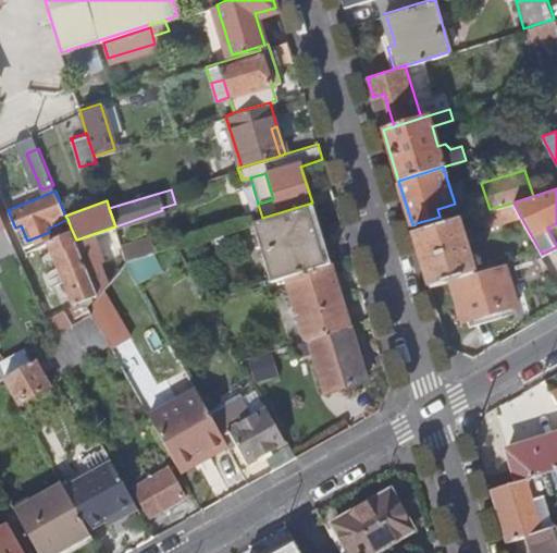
[(285,275),(330,261),(312,203),(262,218),(250,221),(269,280),(285,275)]
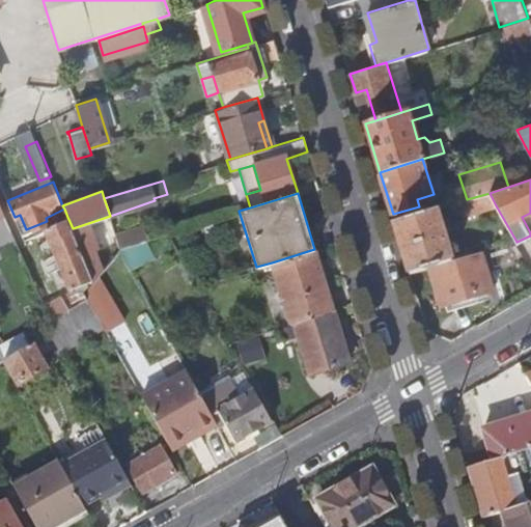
[(496,205),(490,193),(467,199),(460,202),(465,215),(496,205)]
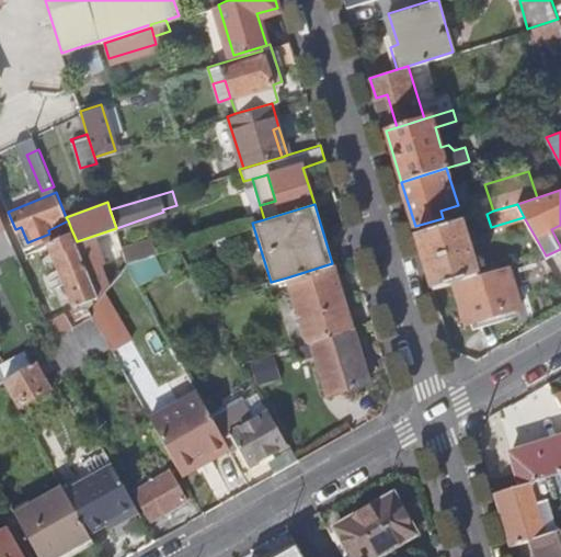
[(418,235),(434,287),(455,282),(479,274),(462,220),(418,235)]
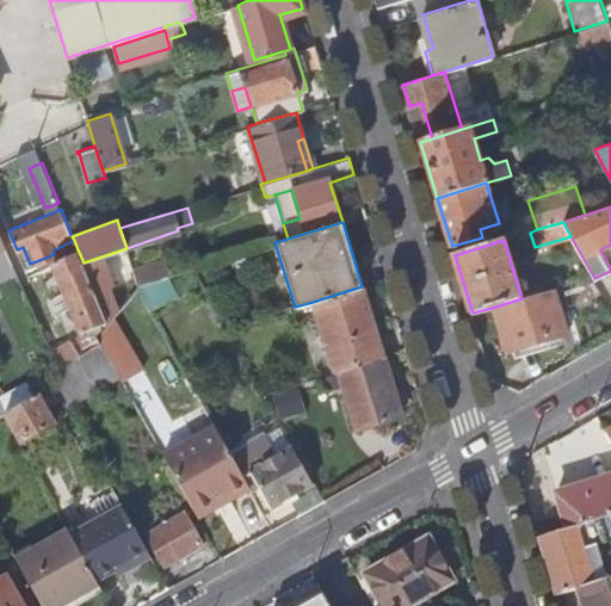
[(59,365),(100,341),(97,334),(107,321),(84,263),(78,249),(54,261),(82,333),(50,348),(59,365)]
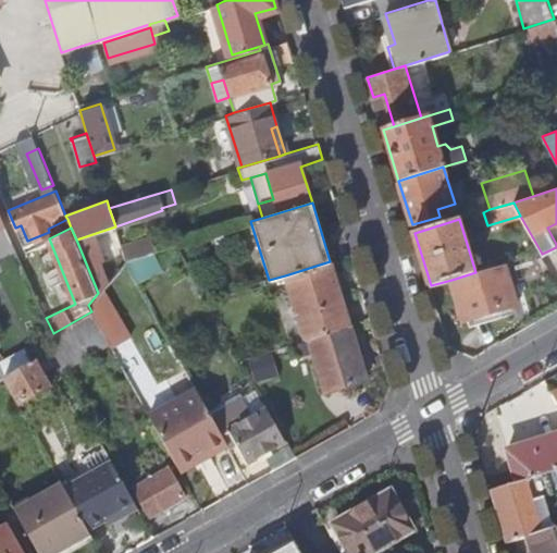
[(125,260),(152,252),(148,237),(121,245),(125,260)]
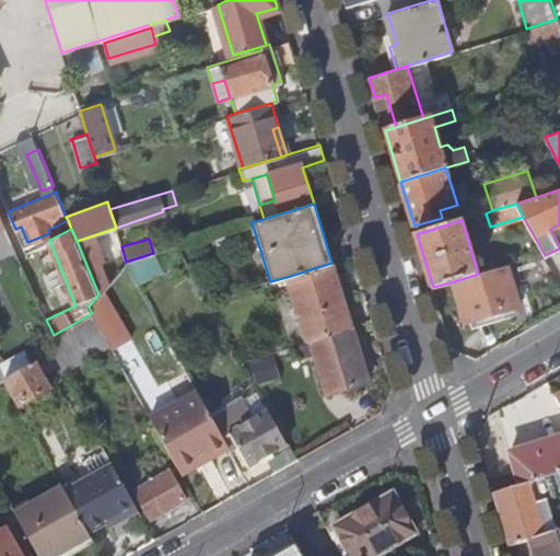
[(311,337),(350,325),(351,325),(331,263),(287,277),(306,339),(311,337)]
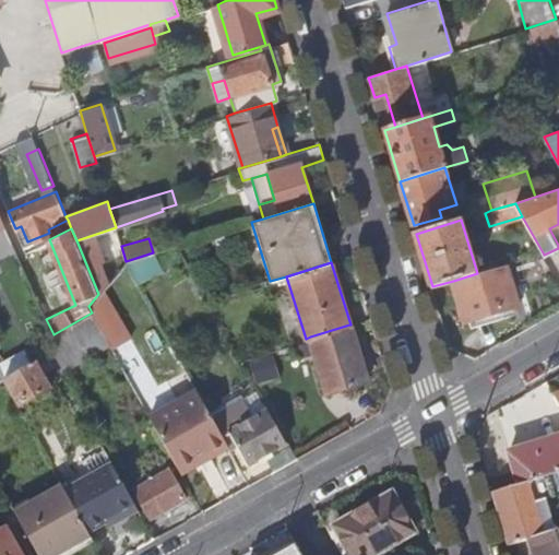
[(477,273),(453,281),(465,321),(519,306),(507,264),(477,274),(477,273)]
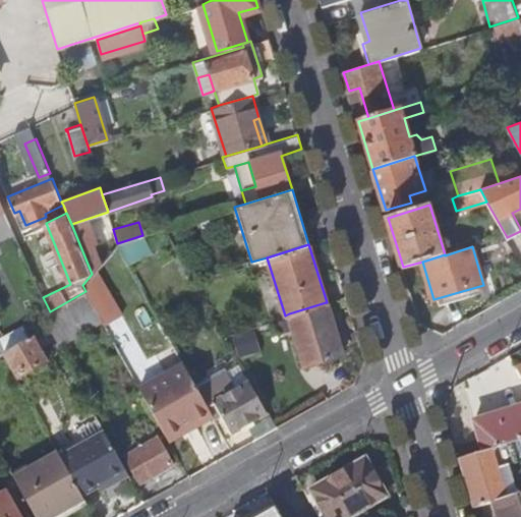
[(56,343),(101,319),(85,291),(50,311),(53,319),(47,327),(56,343)]
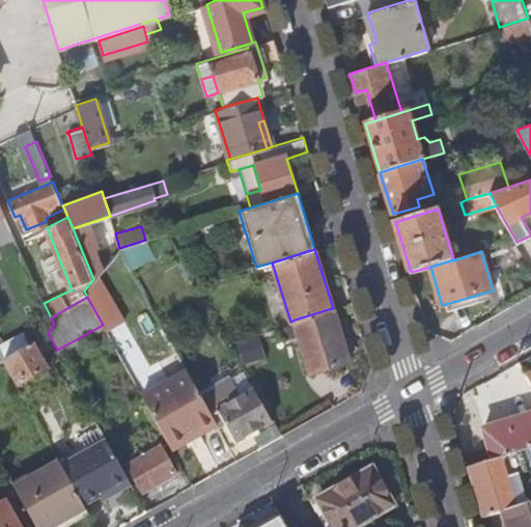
[(310,371),(347,359),(333,308),(332,308),(295,320),(310,371)]
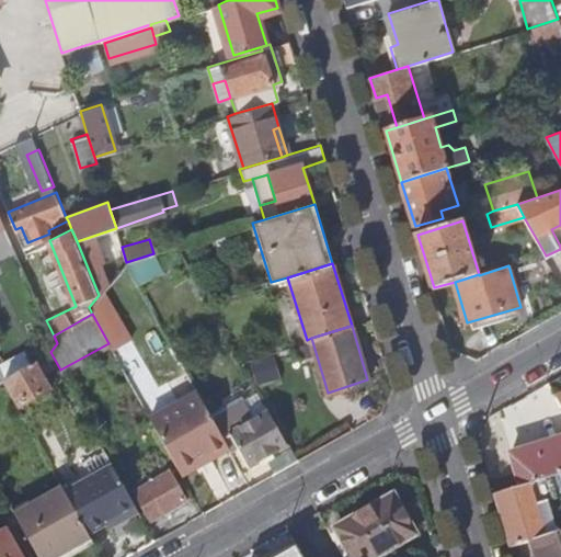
[(20,405),(50,386),(36,360),(4,377),(4,378),(20,405)]
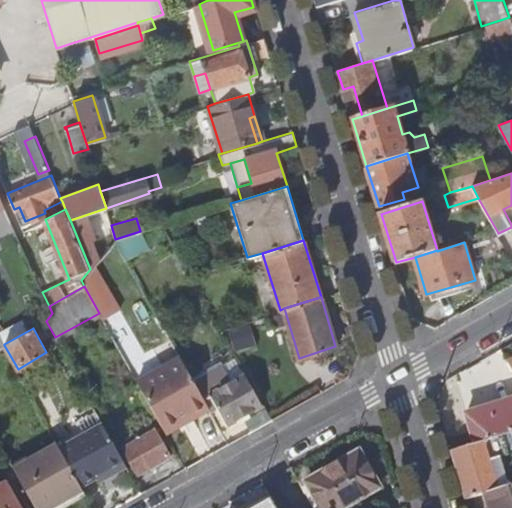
[(180,355),(155,369),(158,375),(183,361),(180,355)]
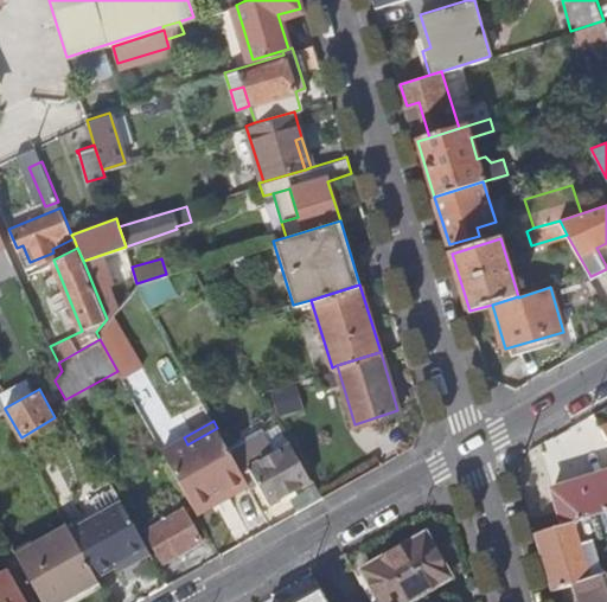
[(184,437),(161,450),(190,503),(242,473),(232,456),(217,428),(187,444),(184,437)]
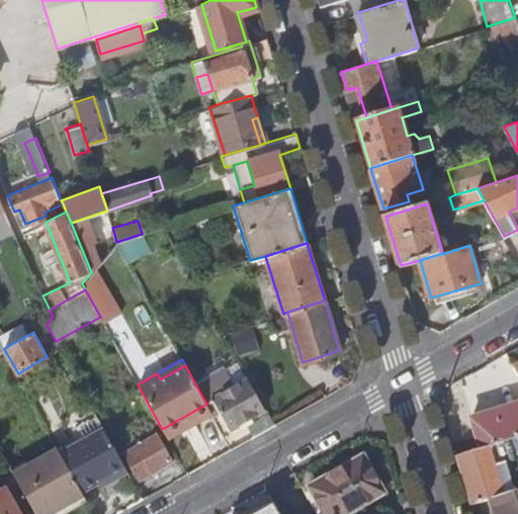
[(210,397),(232,386),(227,375),(204,387),(210,397)]
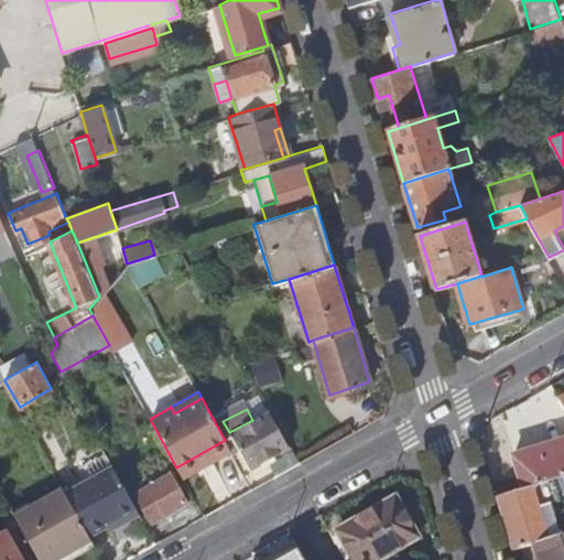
[(229,448),(237,443),(249,466),(286,445),(269,412),(252,420),(229,432),(223,421),(216,424),(225,440),(229,448)]
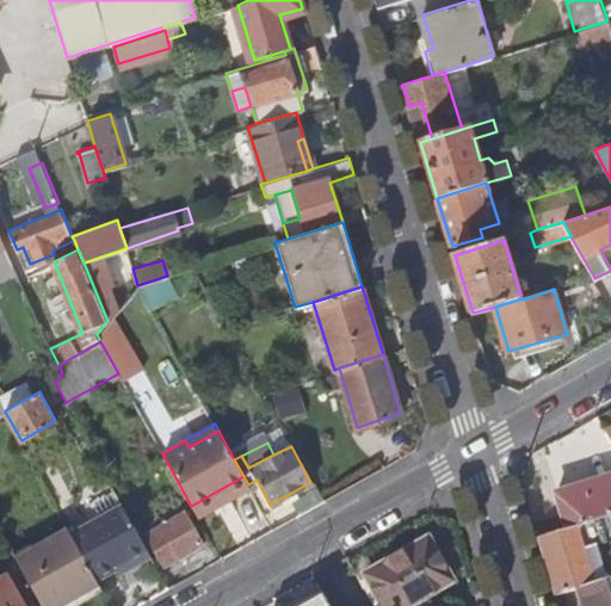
[(610,472),(557,489),(569,526),(579,523),(602,515),(610,512),(610,472)]
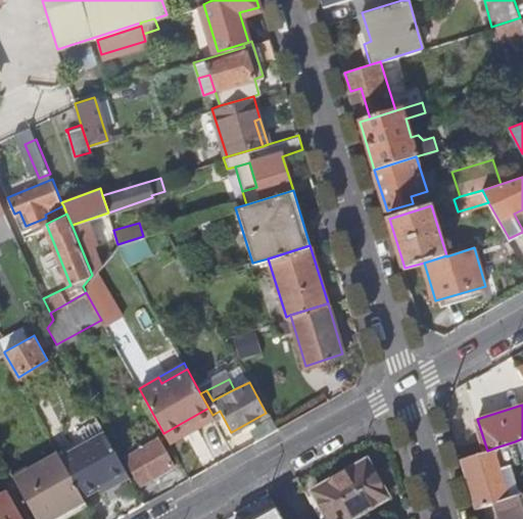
[(208,408),(163,433),(169,441),(212,417),(208,408)]
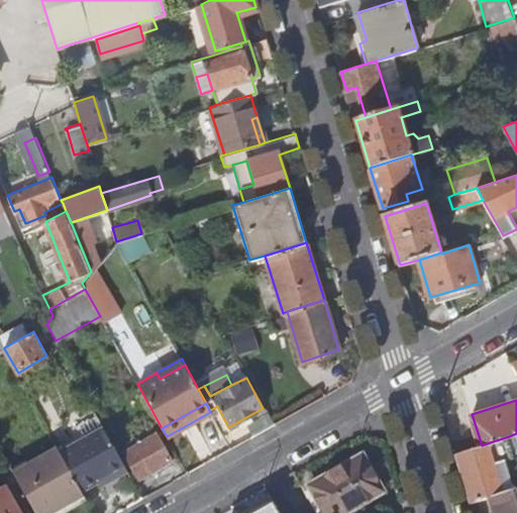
[(59,449),(57,447),(13,472),(35,512),(47,512),(83,493),(81,491),(102,478),(105,482),(127,469),(102,425),(59,449)]
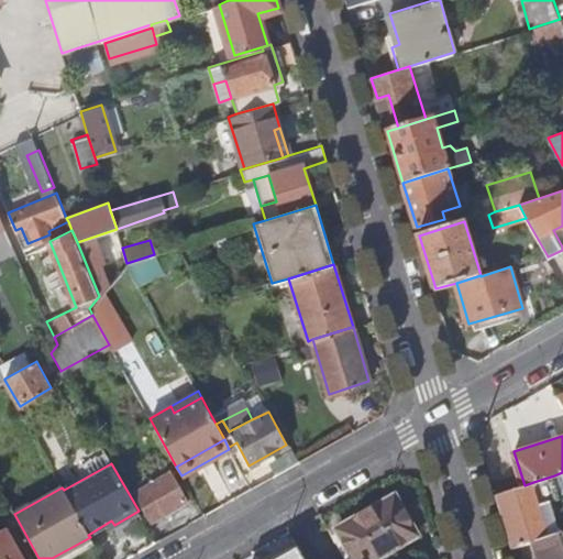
[(186,500),(168,470),(133,491),(151,519),(186,500)]
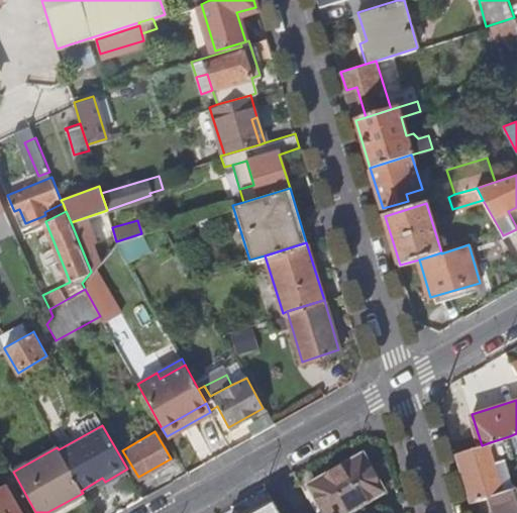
[(482,445),(457,453),(472,502),(492,496),(505,492),(490,442),(482,445)]
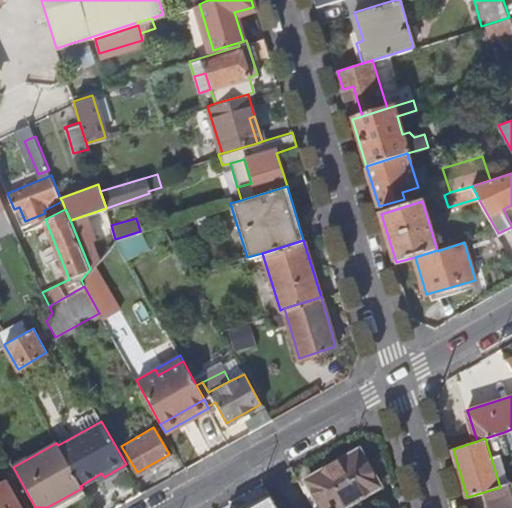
[(331,507),(376,483),(357,449),(305,479),(322,507),(331,507)]
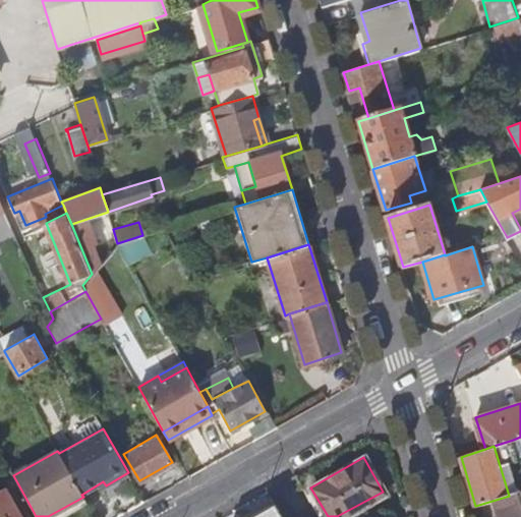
[(0,516),(21,516),(6,489),(0,492),(0,516)]
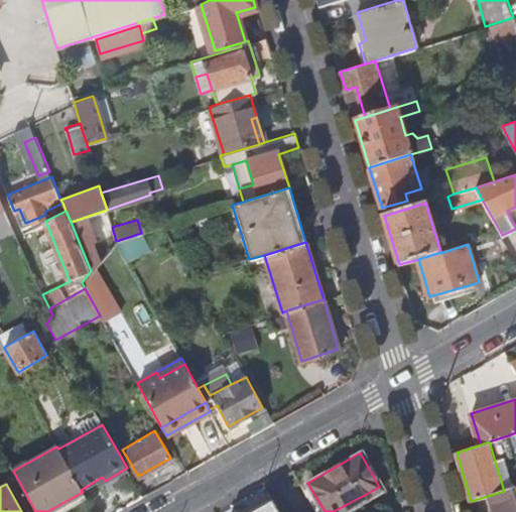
[(495,511),(515,511),(515,487),(504,491),(491,495),(495,511)]
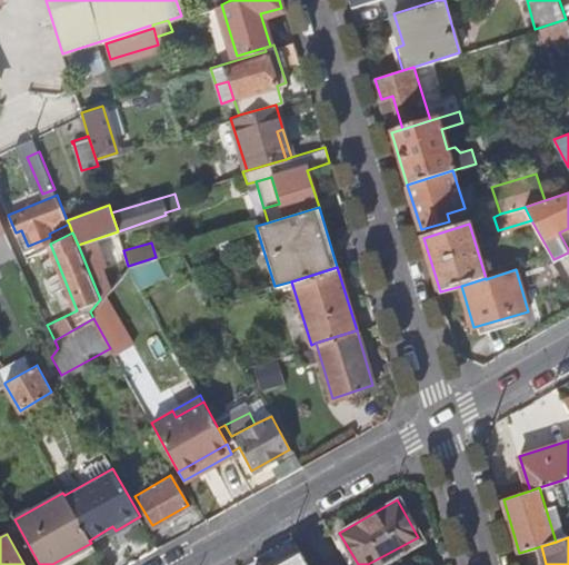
[(308,564),(301,552),(276,564),(308,564)]
